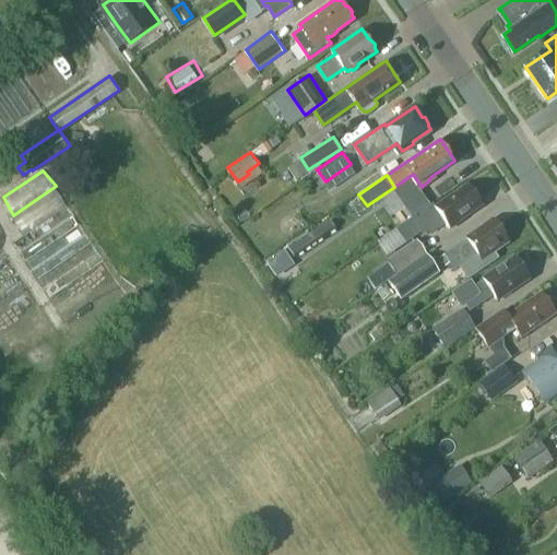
[(483,201),(471,184),(457,195),(454,192),(436,205),(434,202),(414,215),(423,228),(428,225),(433,231),(447,221),(450,227),(463,219),(461,216),(483,201)]
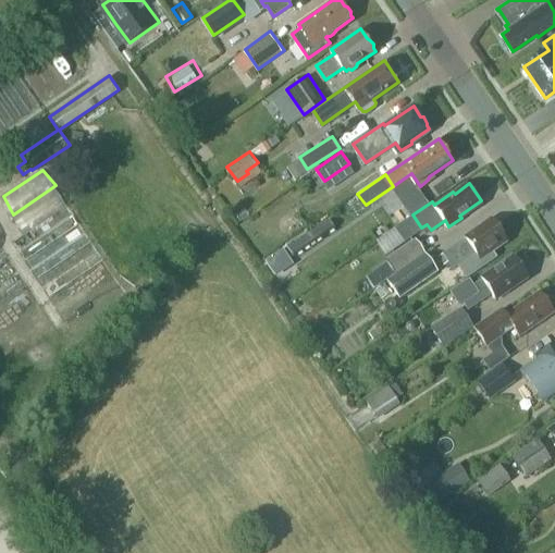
[(68,204),(57,186),(14,217),(25,233),(68,204)]
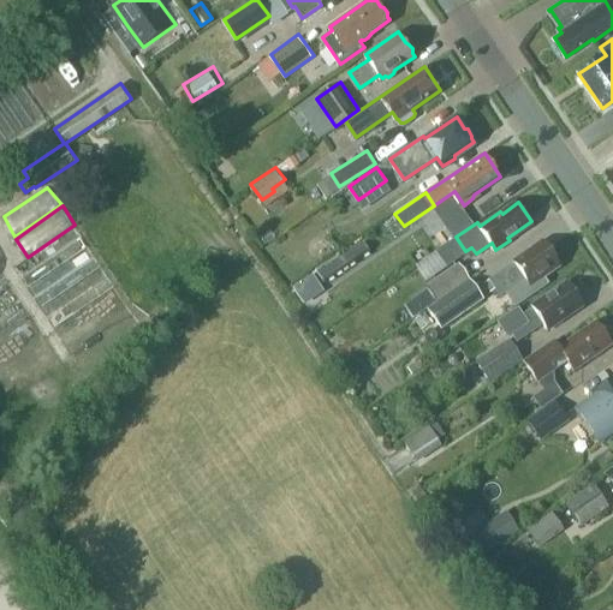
[(456,237),(436,250),(447,265),(465,252),(465,251),(456,237)]
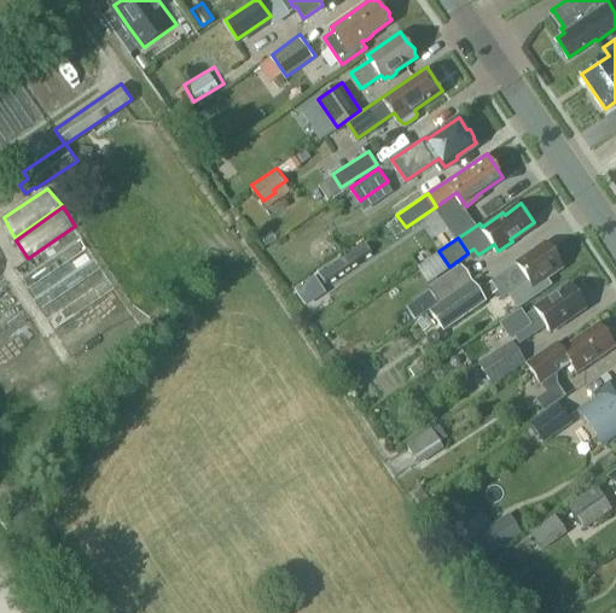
[(563,264),(546,240),(517,261),(518,261),(493,279),(504,296),(517,287),(524,298),(550,281),(547,276),(563,264)]
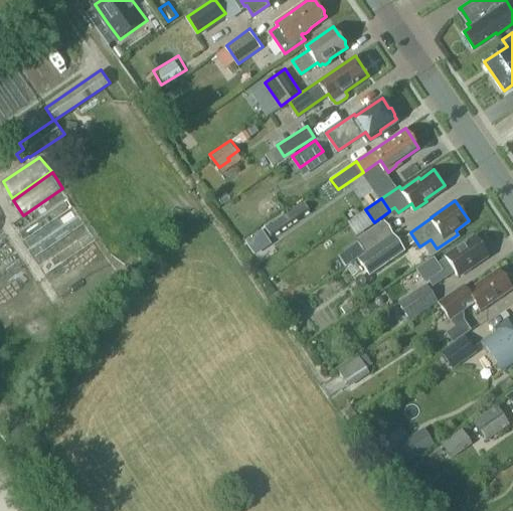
[(84,220),(73,205),(25,238),(35,254),(84,220)]
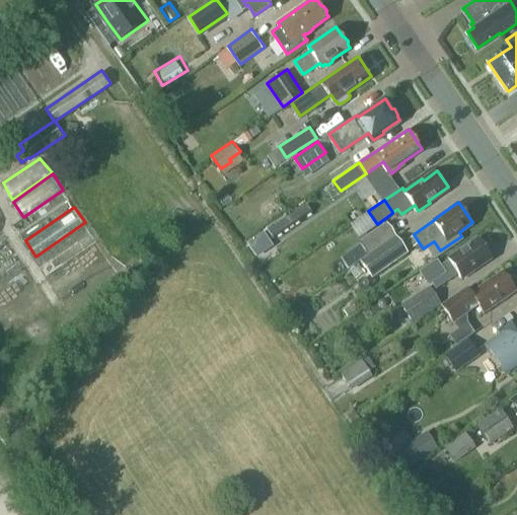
[(361,243),(344,255),(351,266),(368,253),(396,233),(387,221),(359,240),(361,243)]
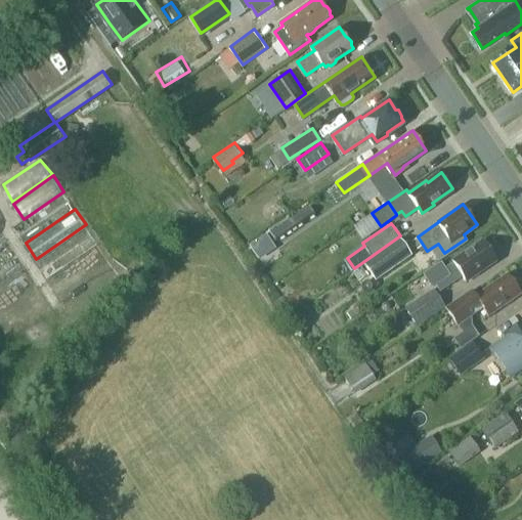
[(97,244),(86,227),(38,262),(47,276),(97,244)]
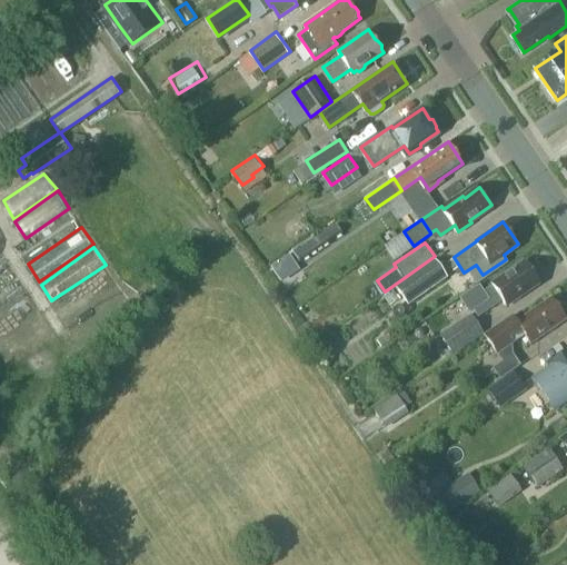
[(289,251),(272,263),(284,279),(300,267),(289,251)]
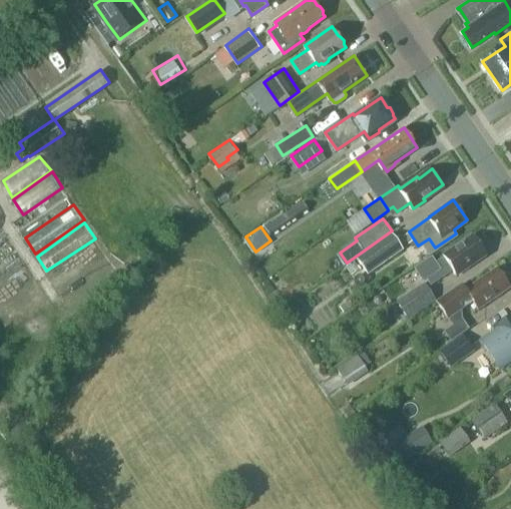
[(393,231),(384,238),(358,257),(369,272),(404,247),(393,231)]
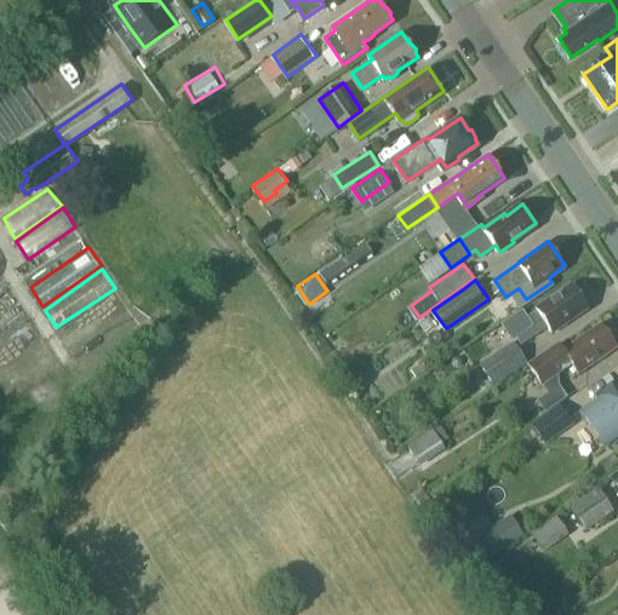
[(522,342),(549,325),(554,332),(570,322),(567,320),(589,305),(585,300),(587,299),(576,282),(574,283),(573,283),(538,308),(530,314),(525,306),(503,322),(514,338),(518,335),(522,342)]
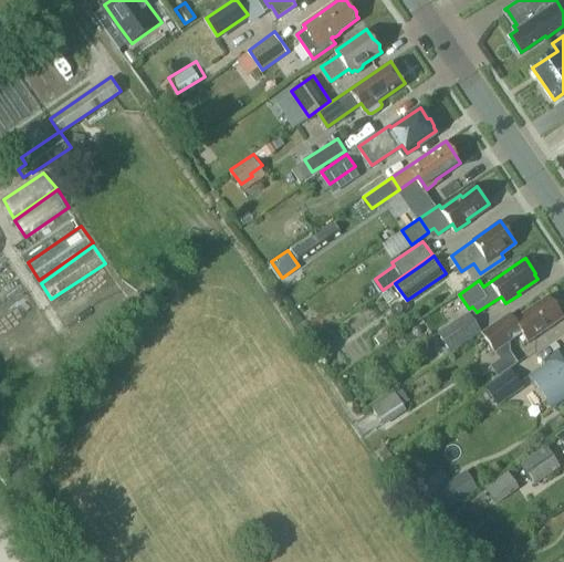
[(8,259),(0,263),(0,311),(28,292),(8,259)]
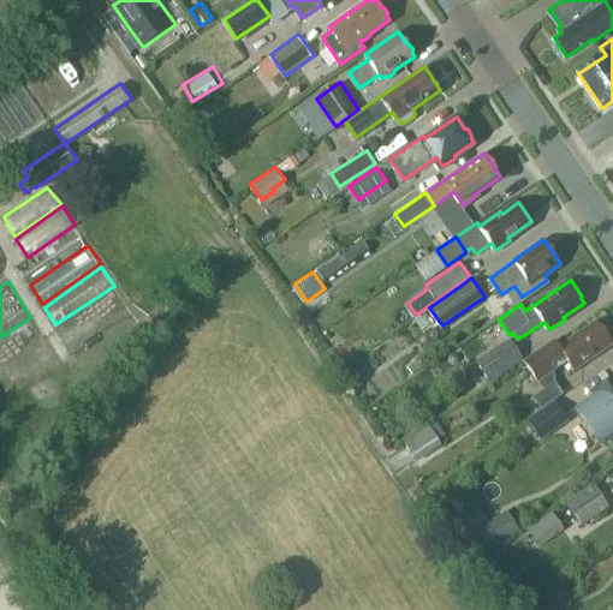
[(555,339),(525,359),(539,378),(569,359),(575,369),(612,344),(612,341),(597,320),(560,345),(555,339)]
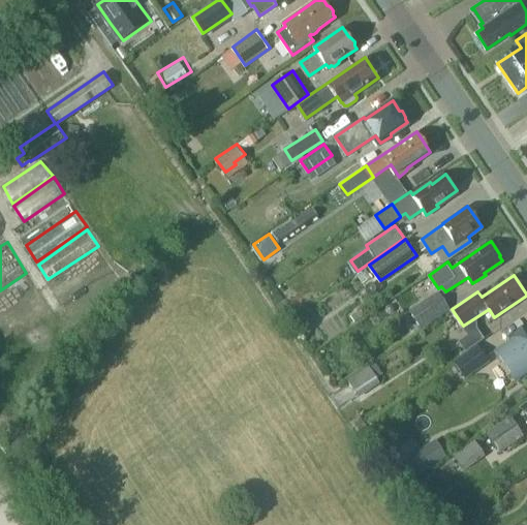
[(423,327),(451,307),(439,290),(411,309),(423,327)]
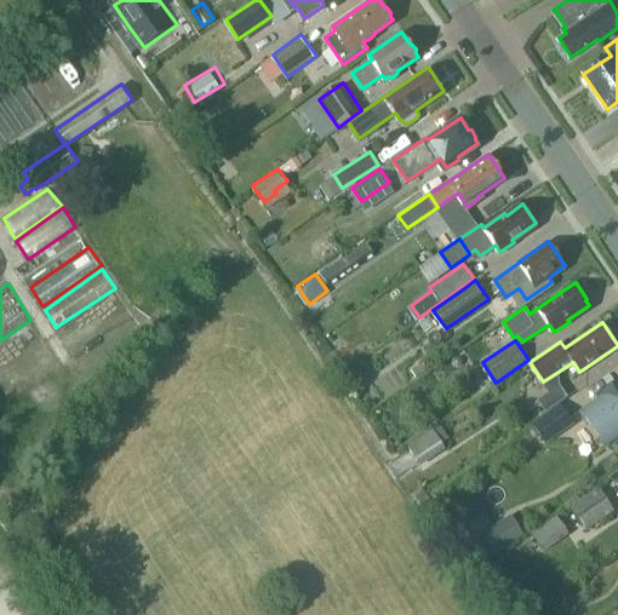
[(605,446),(610,442),(617,436),(617,380),(599,394),(600,396),(581,408),(605,446)]
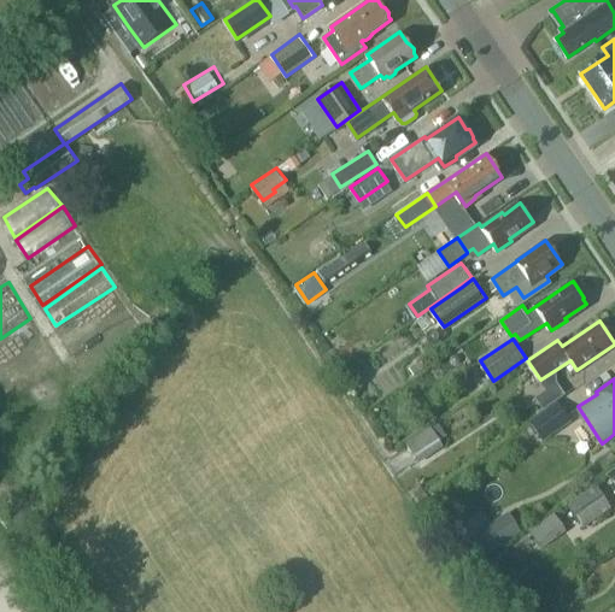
[(544,439),(572,419),(557,399),(529,418),(544,439)]
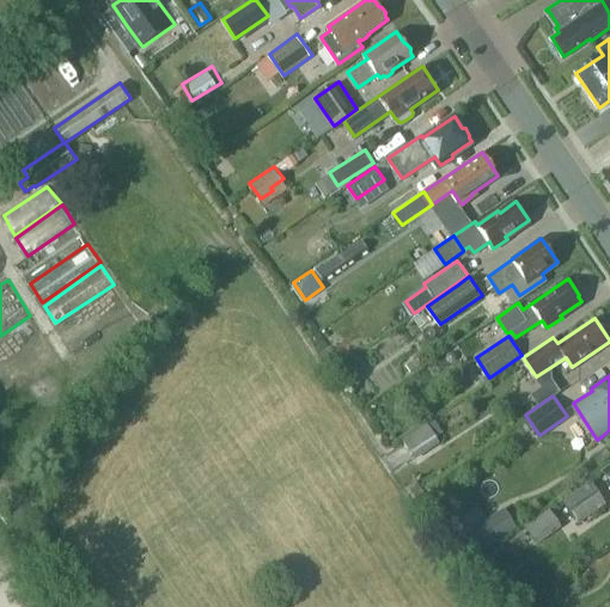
[(403,437),(416,458),(441,441),(428,421),(403,437)]
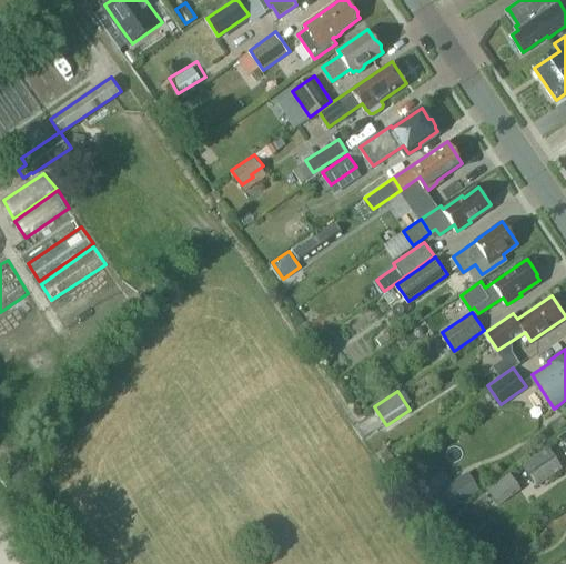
[(564,466),(551,445),(524,462),(538,483),(564,466)]
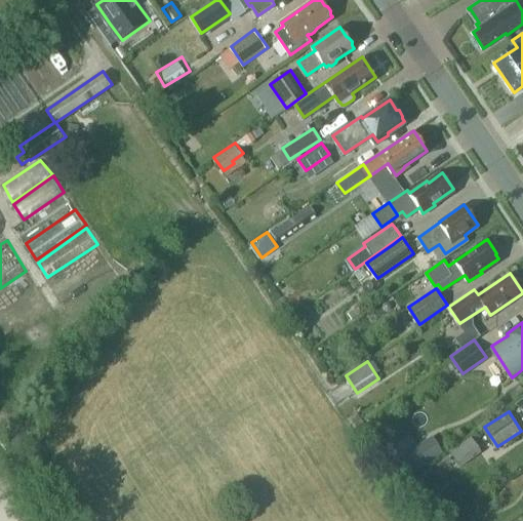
[(412,471),(444,450),(434,434),(401,453),(412,471)]
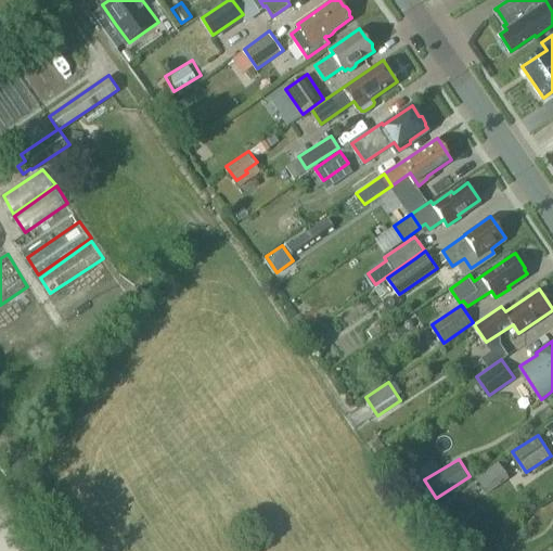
[(477,476),(488,491),(509,477),(498,461),(477,476)]
